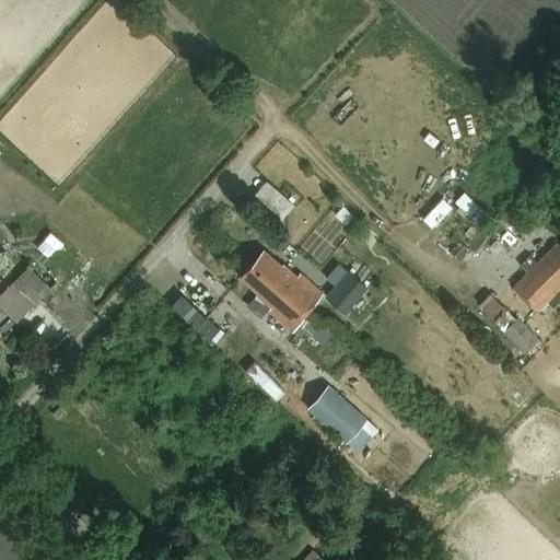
[(267,177),(253,193),(283,220),(296,205),(267,177)]
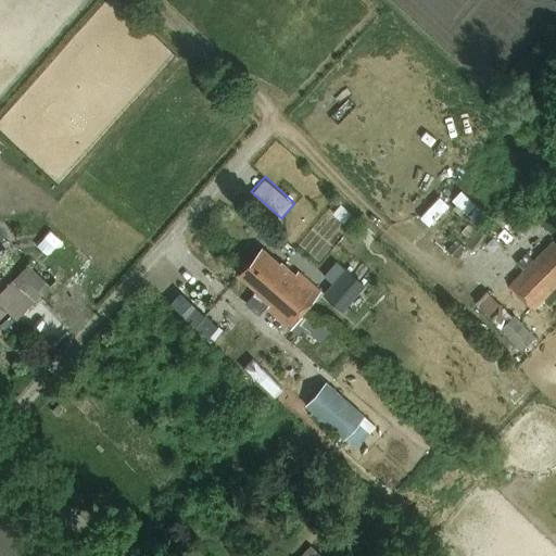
[(462,188),(452,198),(475,219),(483,209),(462,188)]
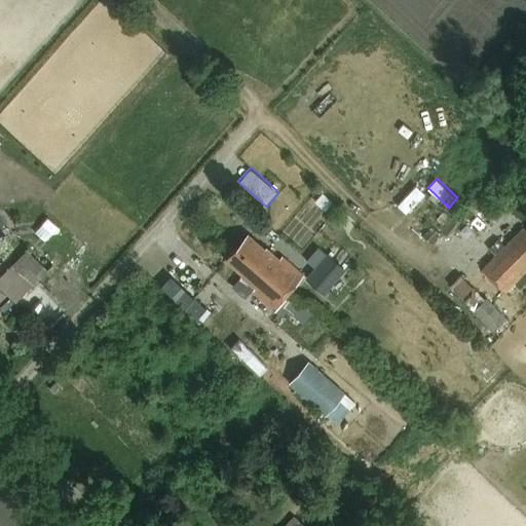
[(410,185),(396,201),(423,225),(438,209),(410,185)]
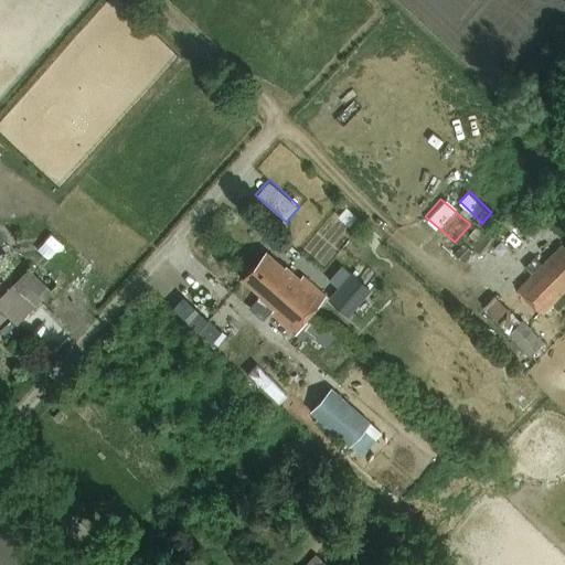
[(564,247),(563,245),(519,289),(543,312),(564,289),(564,247)]
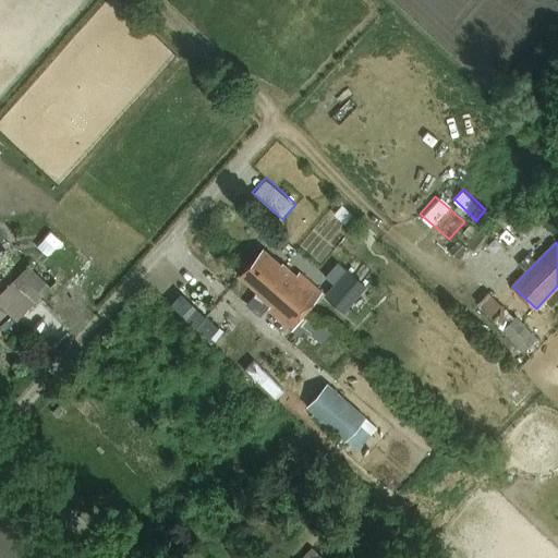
[(252,263),(304,310),(322,290),(300,270),(296,274),(281,261),(279,263),(264,249),(252,263)]
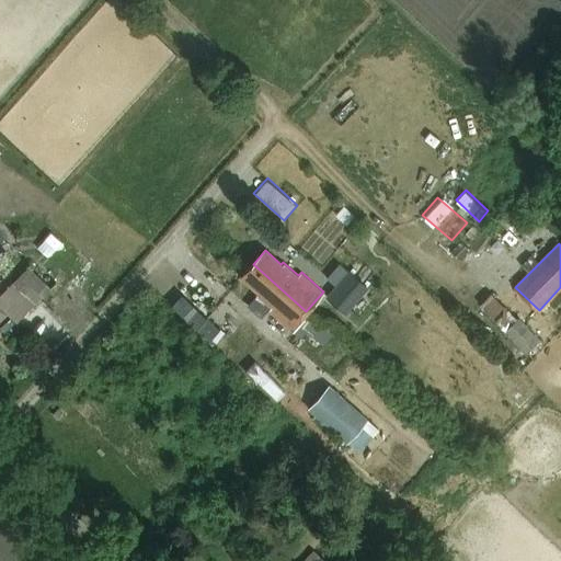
[(33,262),(0,295),(0,308),(15,323),(55,283),(33,262)]
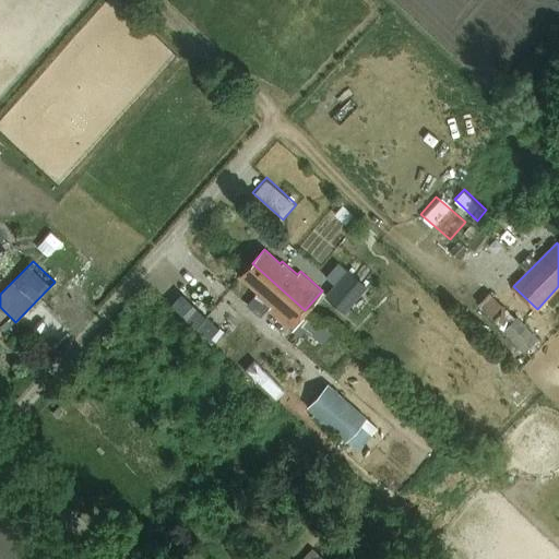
[(289,328),(305,310),(252,263),(240,276),(256,290),(254,293),(270,306),(268,308),(289,328)]
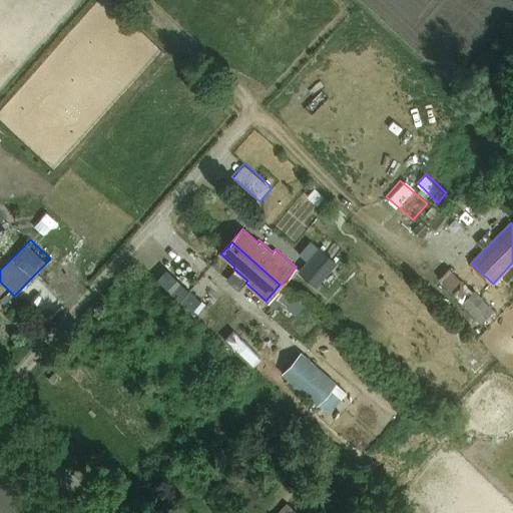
[(334,265),(319,252),(316,249),(295,276),(313,290),(334,265)]
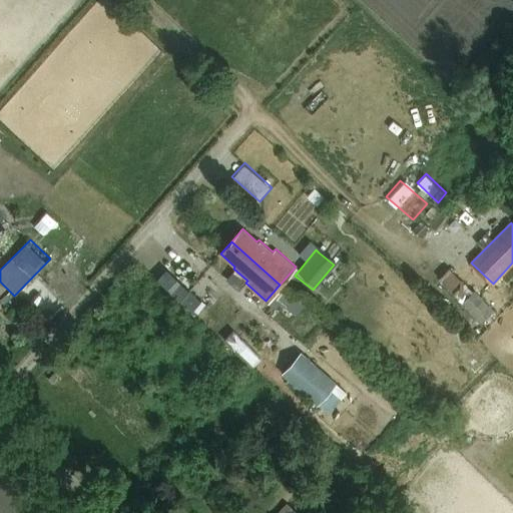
[(450,266),(439,278),(482,321),(494,310),(450,266)]
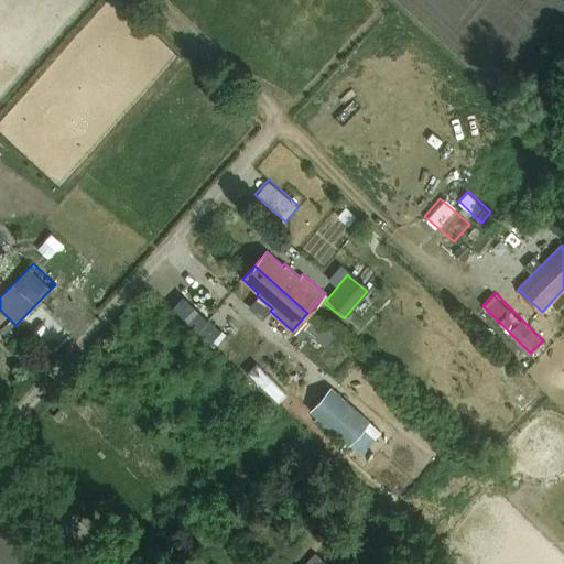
[(184,293),(172,304),(208,342),(220,331),(184,293)]
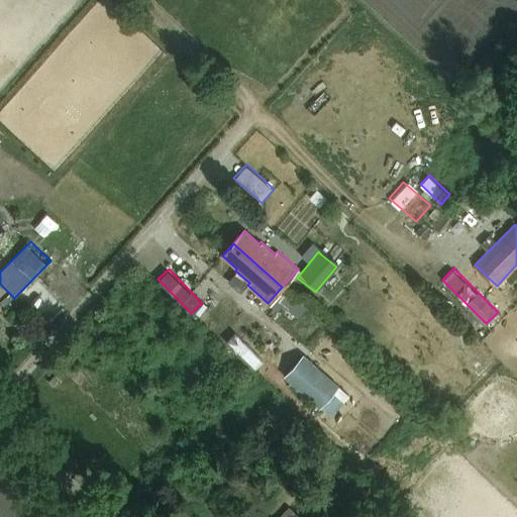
[(242,347),(236,355),(257,371),(264,363),(242,347)]
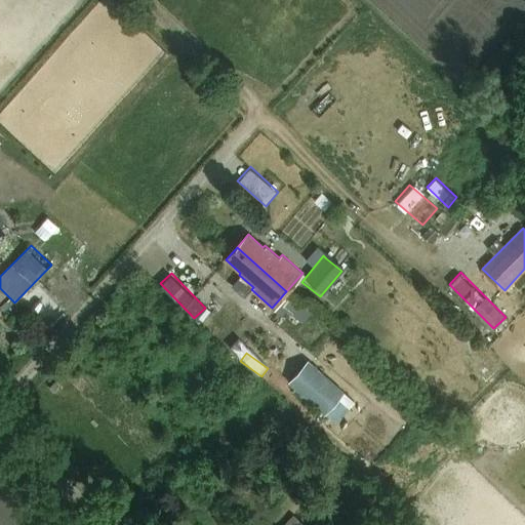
[(344,394),(307,361),(287,385),(324,416),(344,394)]
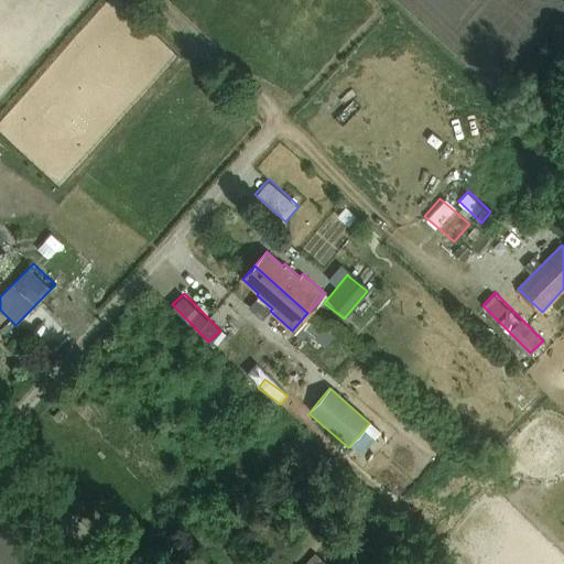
[(324,563),(315,554),(305,563),(324,563)]
